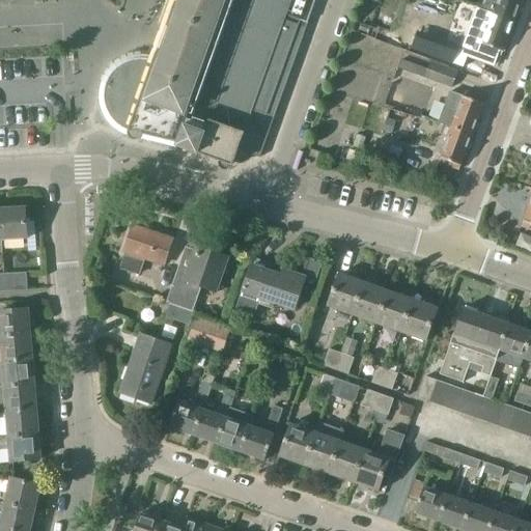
[(178,143),(177,146),(232,166),(239,149),(259,158),(308,22),(315,0),(175,0),(154,60),(147,59),(141,58),(134,59),(129,61),(122,63),(117,67),(113,72),(109,77),(106,83),(104,95),(105,102),(106,107),(108,112),(111,117),(115,121),(119,126),(124,129),(130,131),(178,143)]
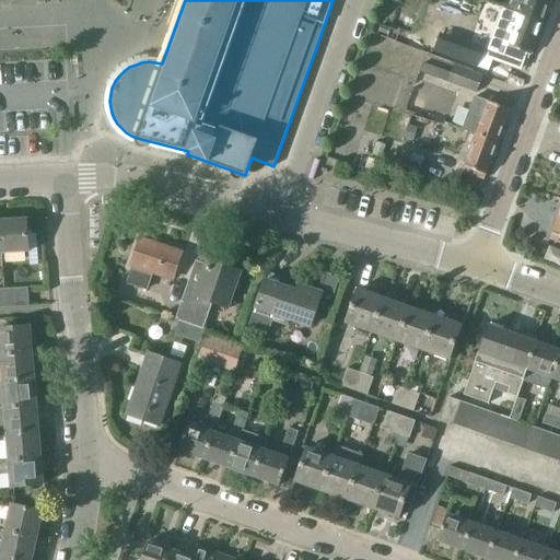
[(512,0),(509,11),(520,15),(521,13),(541,21),(549,0),(512,0)]
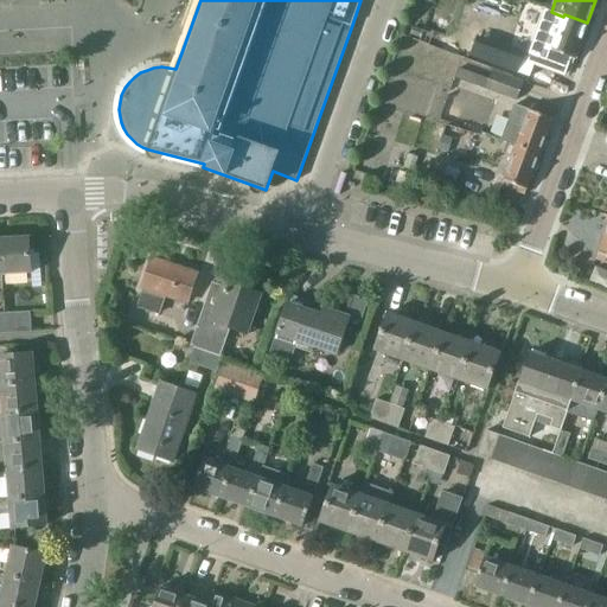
[(547,10),(526,63),(567,78),(572,63),(587,23),(564,14),(563,17),(551,12),(547,10)]
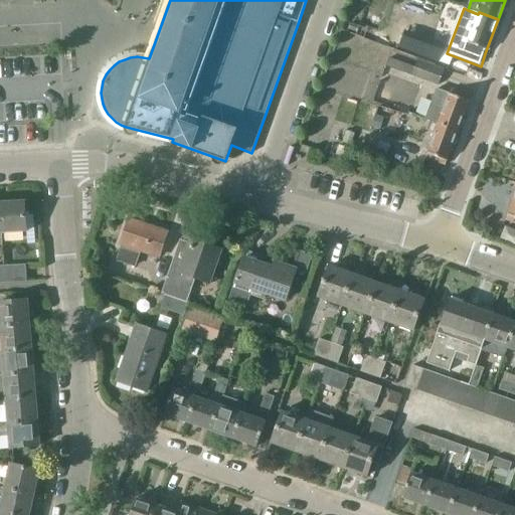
[(420,38),(413,57),(438,66),(445,47),(425,40),(420,38)]
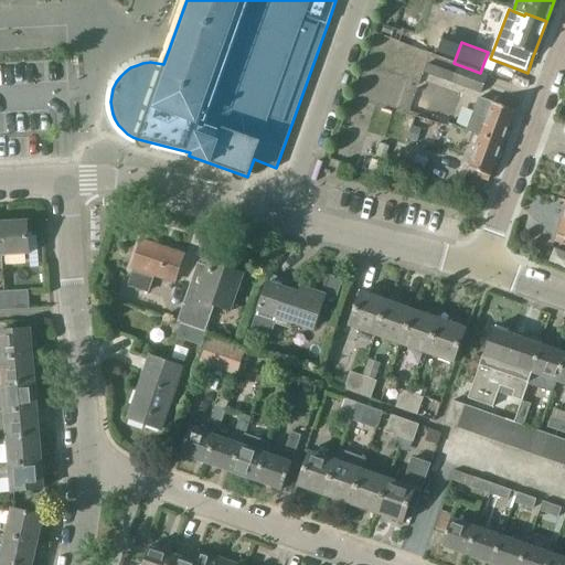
[(451,84),(481,95),(488,77),(458,65),(451,84)]
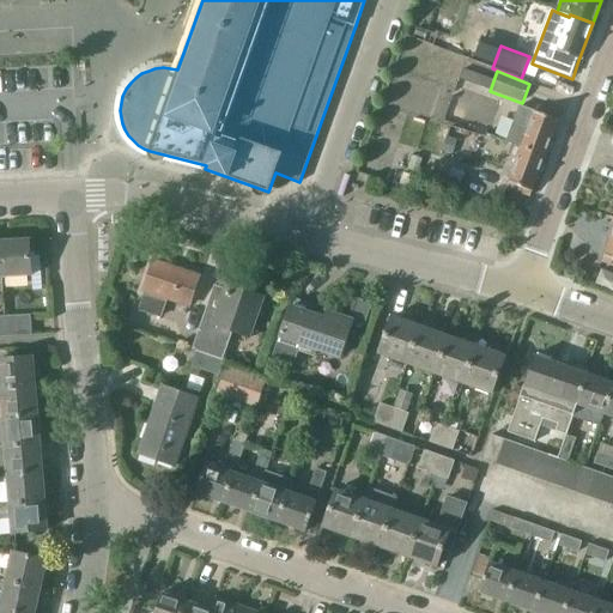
[(507,143),(521,147),(522,146),(545,155),(559,114),(536,105),(535,111),(520,105),(507,143)]
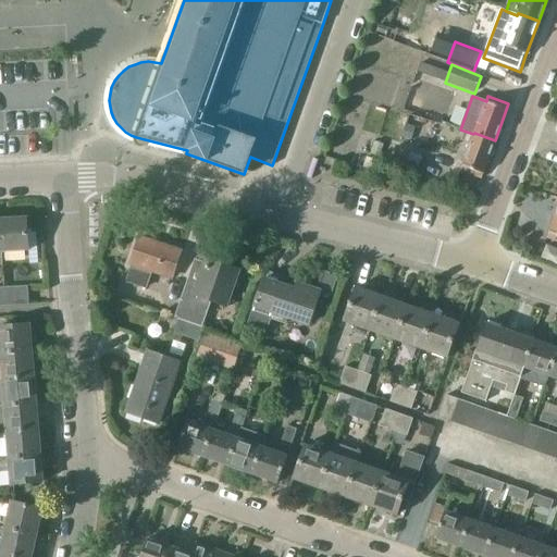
[(474,133),(473,134),(460,170),(481,177),(495,140),(474,133)]
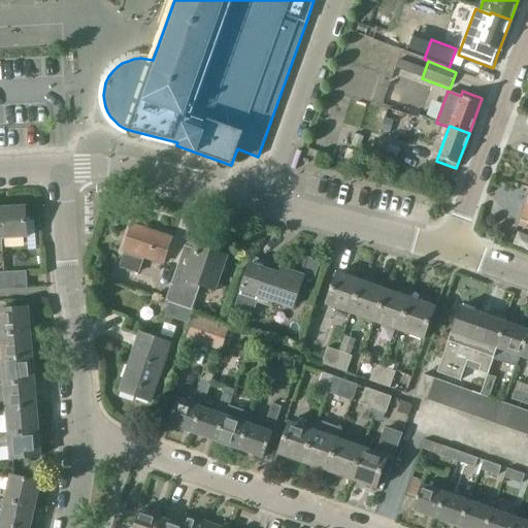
[(328,168),(331,158),(320,154),(317,164),(328,168)]
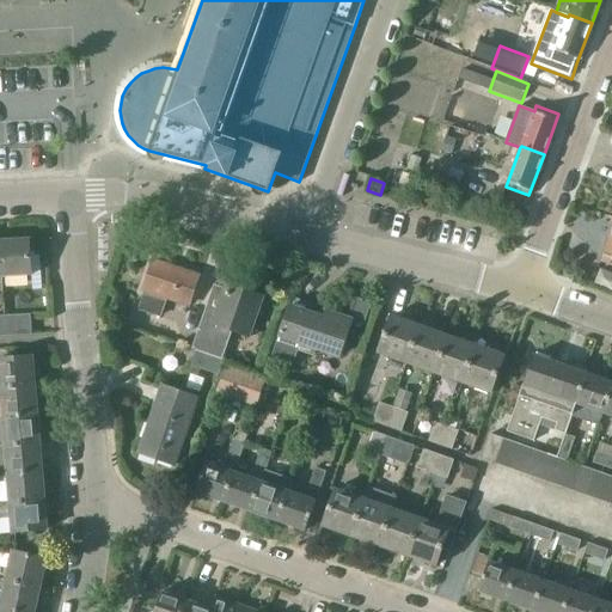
[(611,231),(601,261),(611,264),(611,231)]
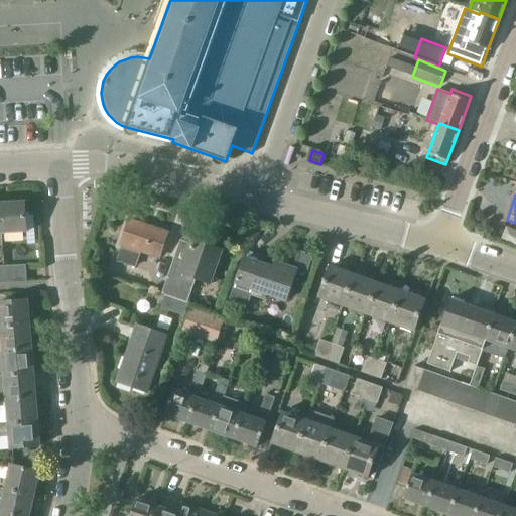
[(0,203),(2,233),(26,232),(25,201),(0,203)]
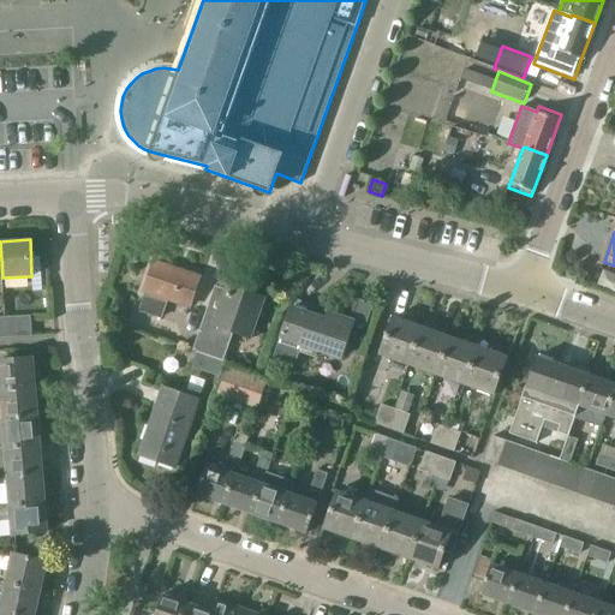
[(145,291),(148,292),(141,310),(161,317),(167,299),(191,308),(201,278),(155,262),(145,291)]
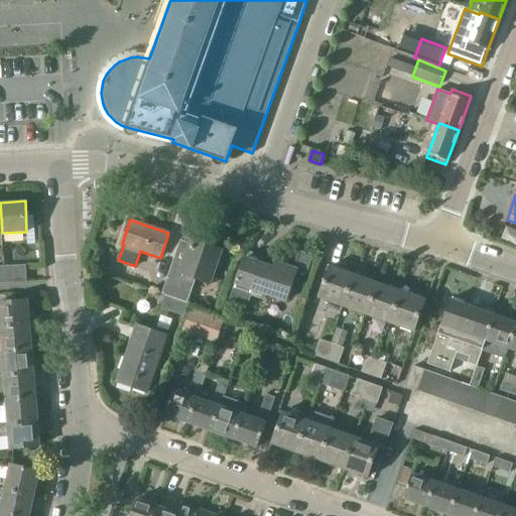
[(203,240),(201,240),(199,241),(198,242),(192,240),(184,263),(173,259),(161,294),(166,295),(166,296),(187,303),(187,302),(187,301),(196,278),(208,283),(220,249),(215,248),(214,246),(213,245),(212,243),(211,242),(210,241),(208,240),(206,240),(204,240),(203,240)]
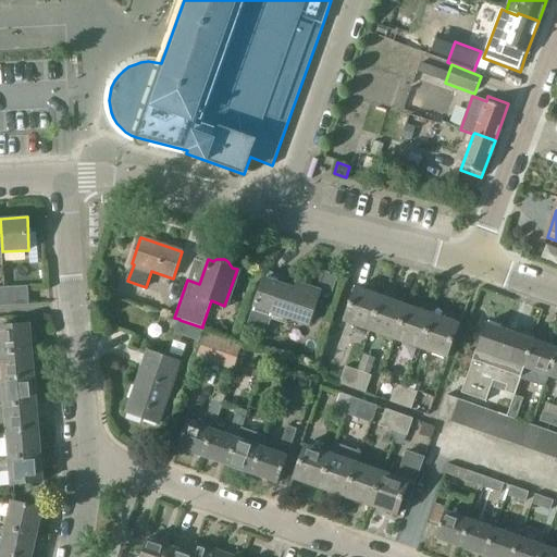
[(264,279),(249,323),(268,330),(272,319),(286,323),(288,317),(309,323),(319,293),(331,297),(338,275),(325,271),(319,292),(298,284),(296,289),(279,283),(280,280),(269,276),(267,280),(264,279)]
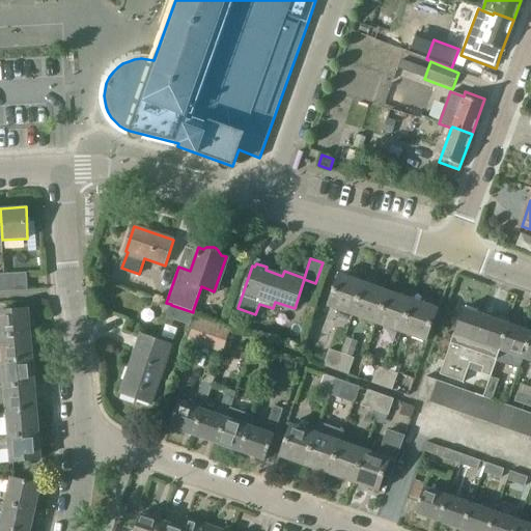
[(28,290),(27,274),(4,275),(5,291),(28,290)]
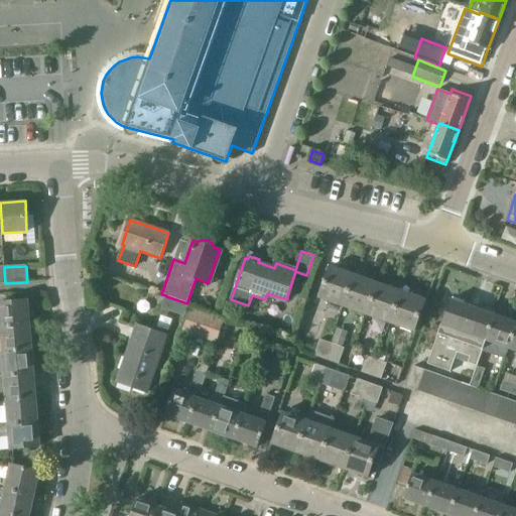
[(330,266),(320,291),(318,298),(342,306),(354,275),(330,266)]
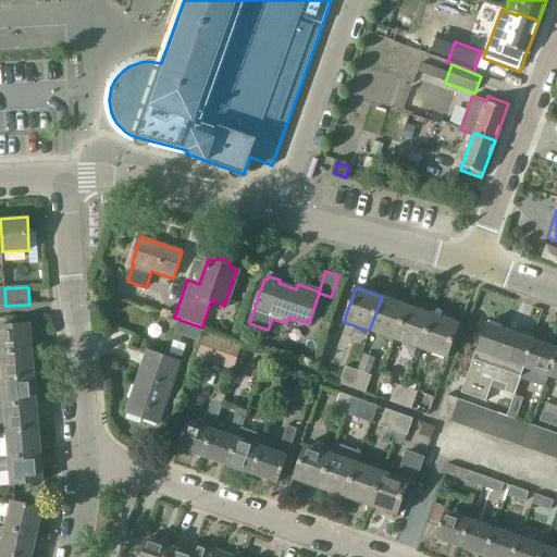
[(382,297),(369,331),(395,339),(407,306),(382,297)]
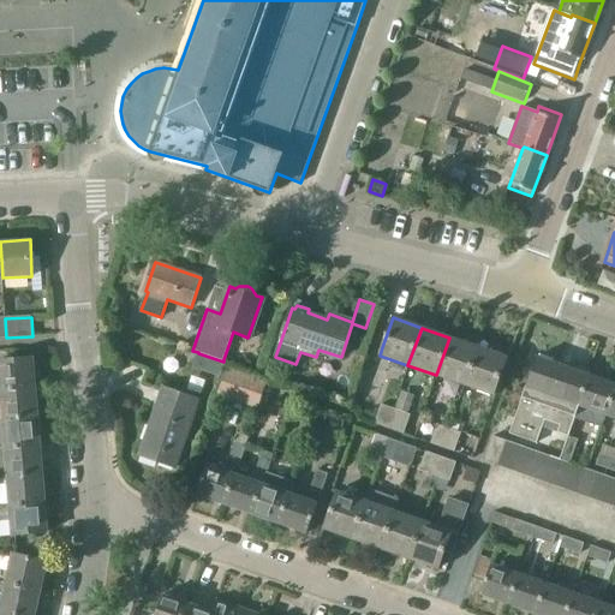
[(477,348),(449,338),(436,375),(464,386),(477,348)]
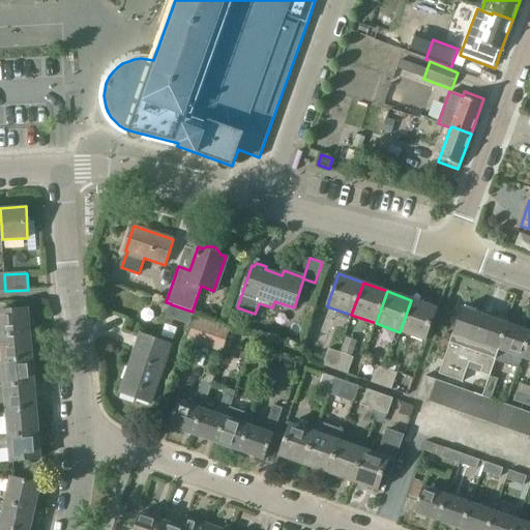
[(424,341),(436,308),(411,300),(400,332),(424,341)]
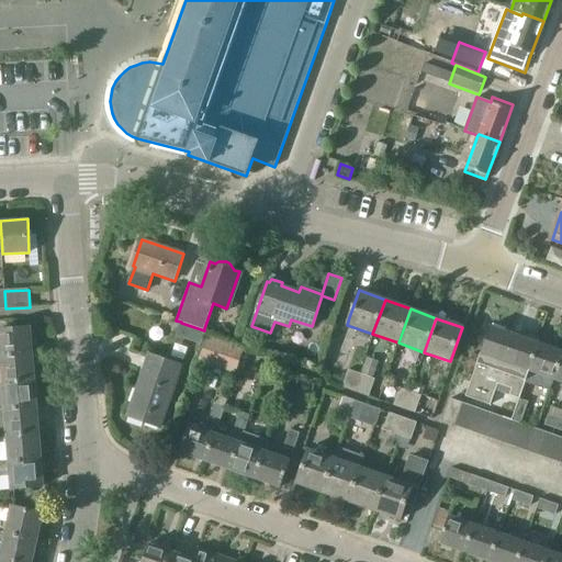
[(206,330),(204,330),(181,323),(177,337),(201,345),(206,330)]
